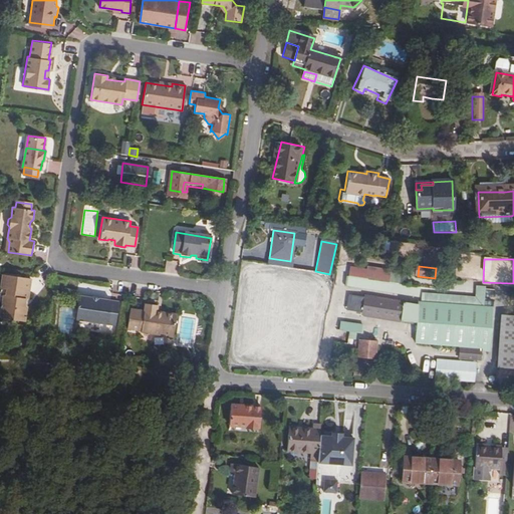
[(367,267),(366,271),(381,273),(380,282),(389,283),(390,270),(367,267)]
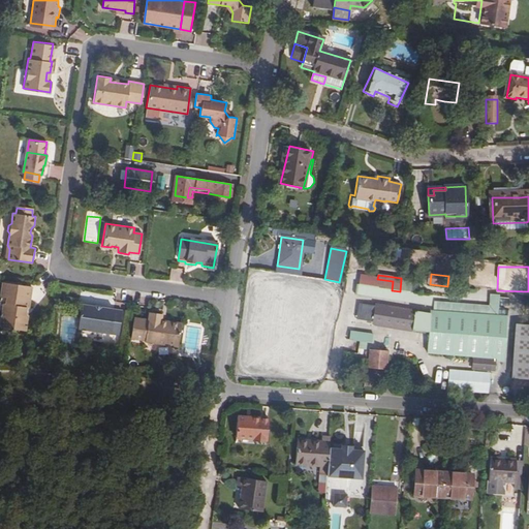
[(377,279),(376,287),(392,290),(393,281),(377,279)]
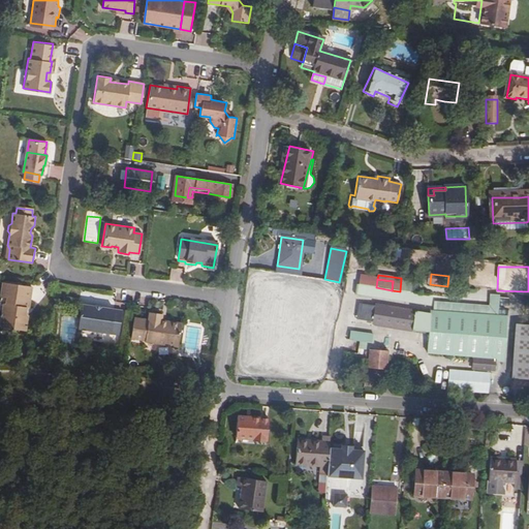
[(3,282),(0,302),(0,305),(3,306),(2,314),(0,327),(0,329),(2,333),(7,334),(10,331),(26,333),(28,316),(25,315),(26,308),(29,308),(33,287),(3,282)]
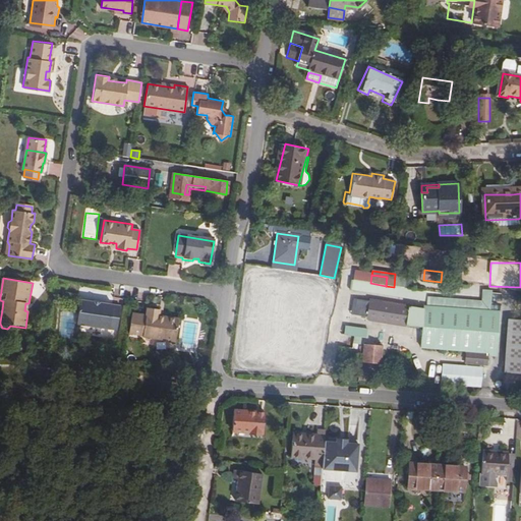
[(446,294),(394,287),(386,286),(370,283),(353,281),(353,287),(409,295),(503,309),(504,303),(446,294)]
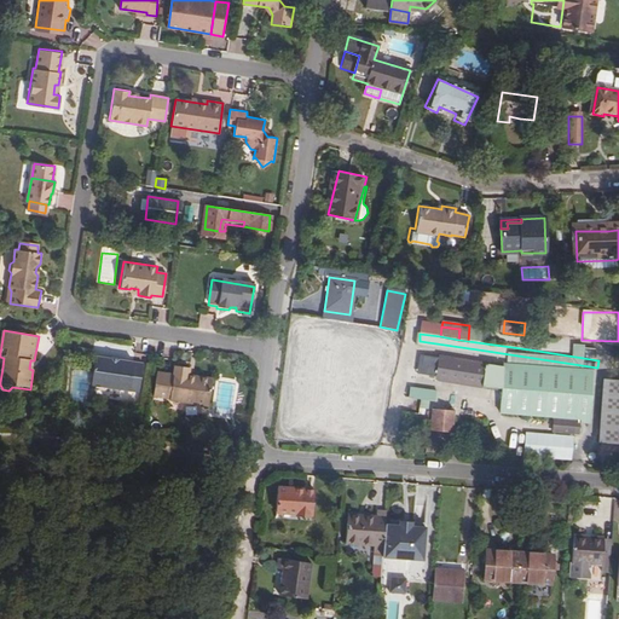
[(92,372),(90,386),(92,386),(96,391),(104,392),(108,388),(138,393),(143,364),(94,357),(92,372)]
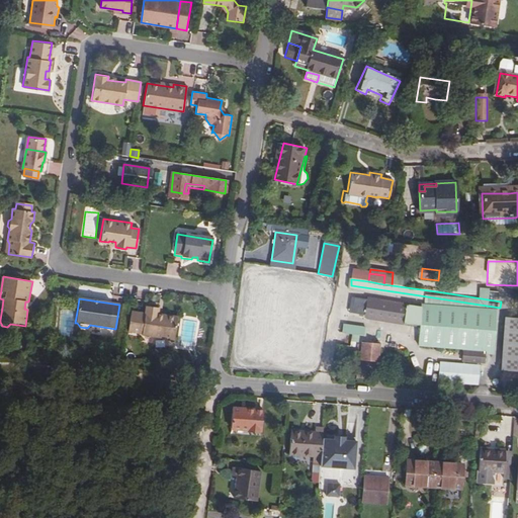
[(362,310),(361,315),(367,316),(367,318),(422,327),(421,344),(484,350),(488,310),(426,303),(425,307),(360,300),(359,310),(362,310)]
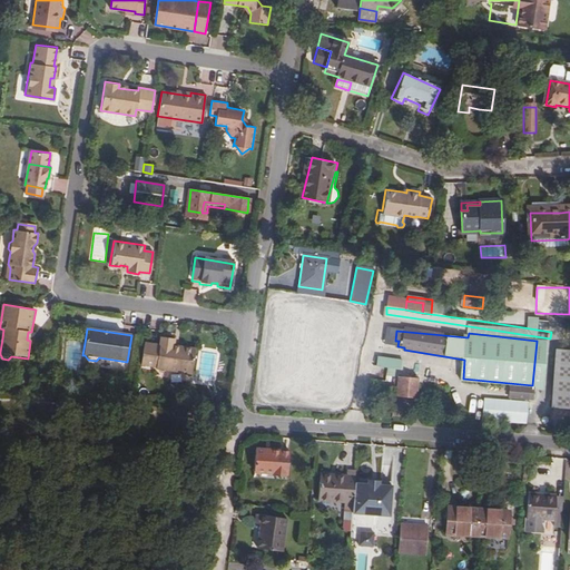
[(160,337),(159,346),(145,344),(140,365),(156,367),(156,371),(192,376),(196,351),(175,347),(176,340),(160,337)]
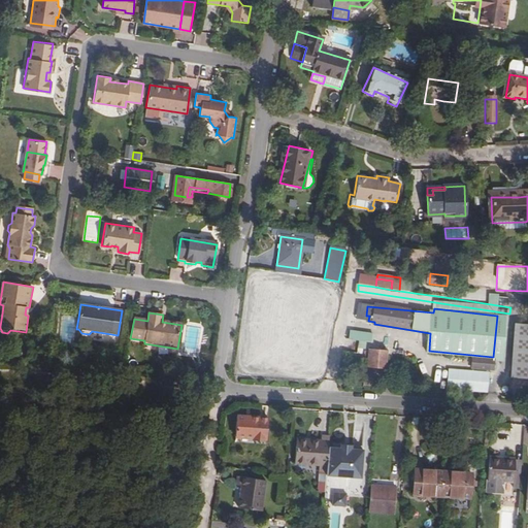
[(527,323),(518,323),(513,375),(527,376),(527,323)]
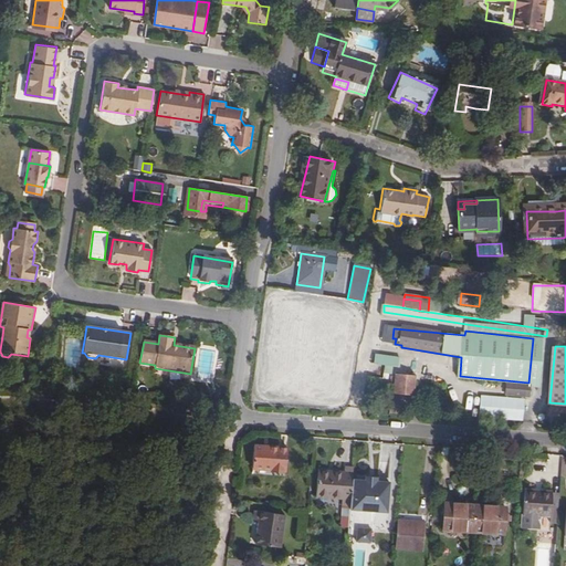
[(379,365),(387,365),(394,366),(395,357),(379,355),(379,365)]
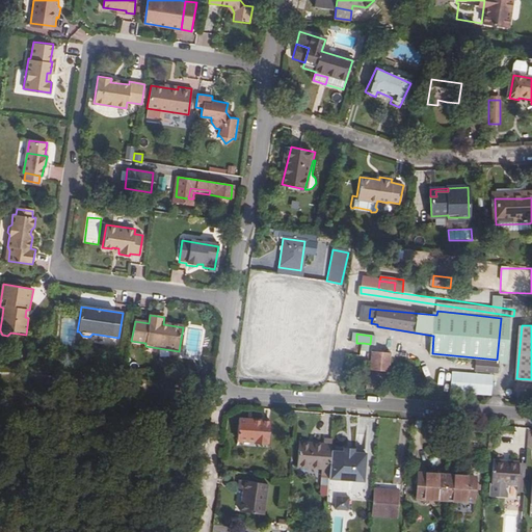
[(373,355),(369,354),(369,363),(373,363),(372,369),(390,372),(392,354),(373,352),(373,355)]
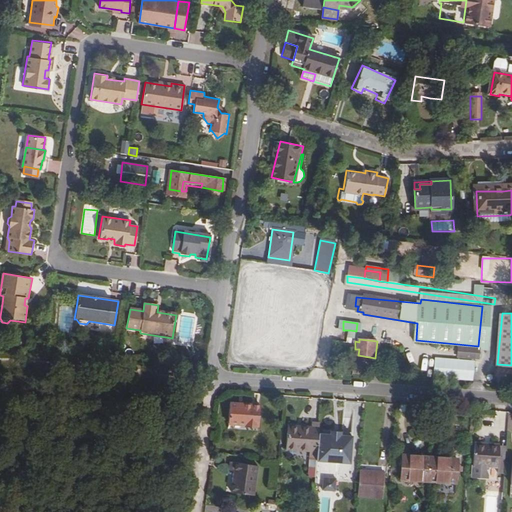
[(479,347),(459,346),(458,357),(478,359),(479,347)]
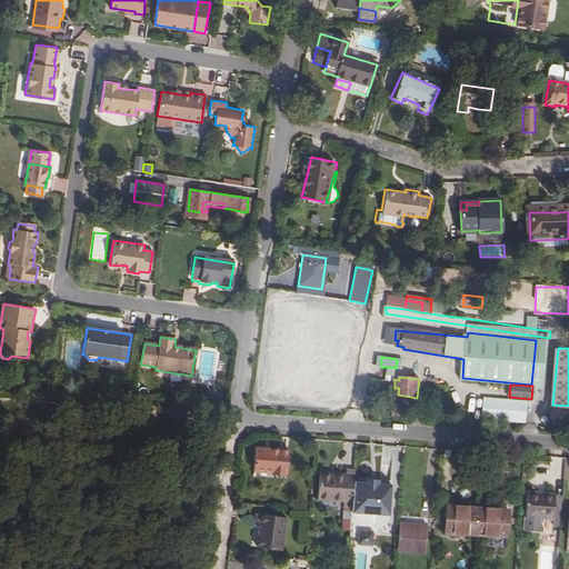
[(481,398),(481,420),(526,422),(527,400),(481,398)]
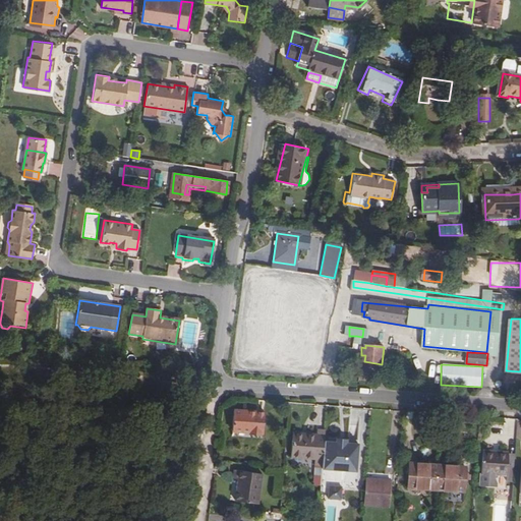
[(231,437),(263,440),(266,413),(233,410),(231,437)]
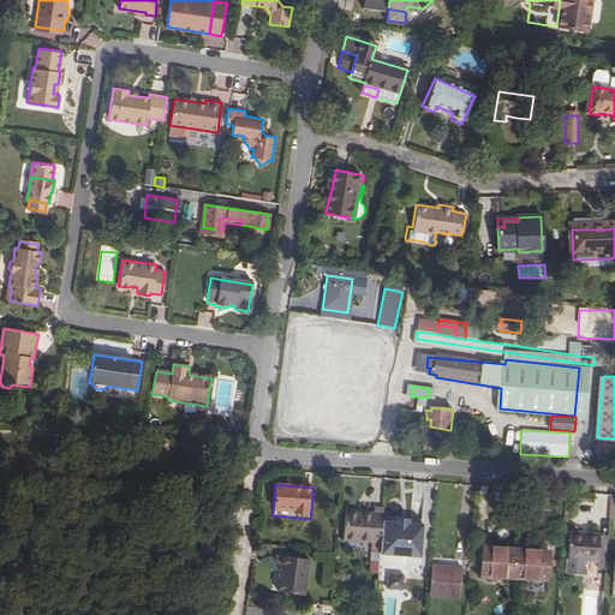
[(342,539),(371,542),(381,543),(382,521),(383,509),(375,508),(374,514),(345,513),(342,539)]
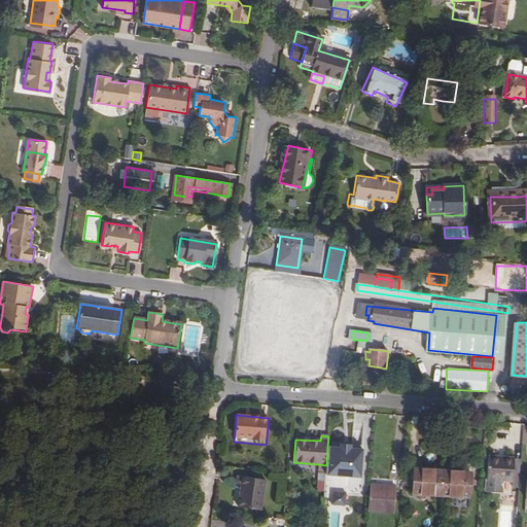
[(340,448),(327,447),(326,465),(325,469),(325,475),(360,478),(362,449),(351,448),(340,448)]
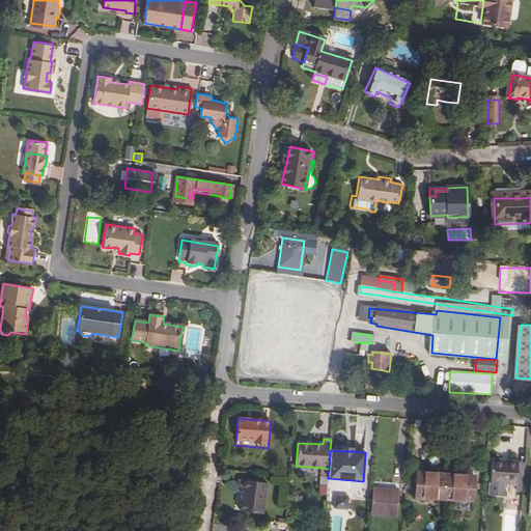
[(516,477),(518,462),(492,459),(491,482),(515,484),(514,492),(522,492),(523,477),(516,477)]
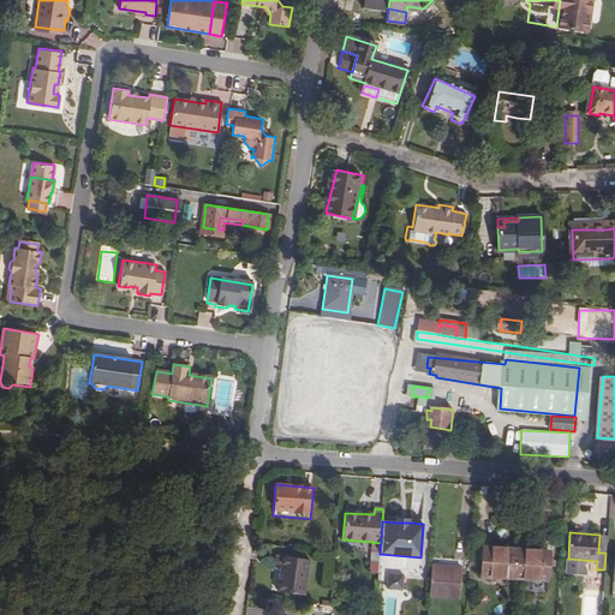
[(481,577),(513,579),(515,550),(482,548),(481,577)]
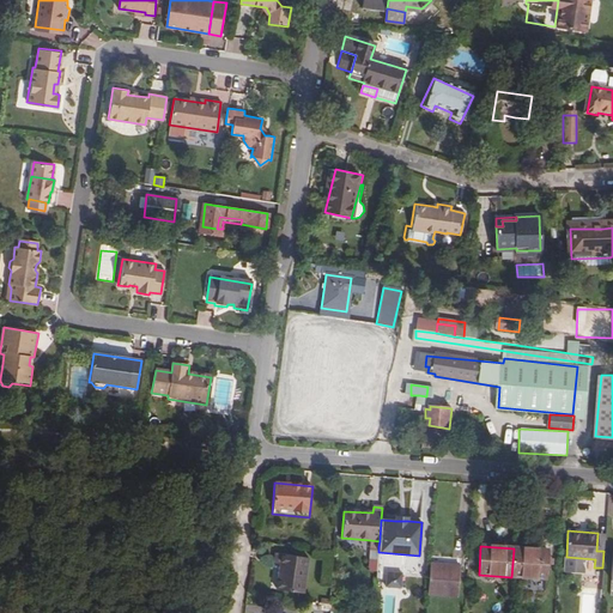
[(514,548),(511,577),(545,580),(547,551),(514,548)]
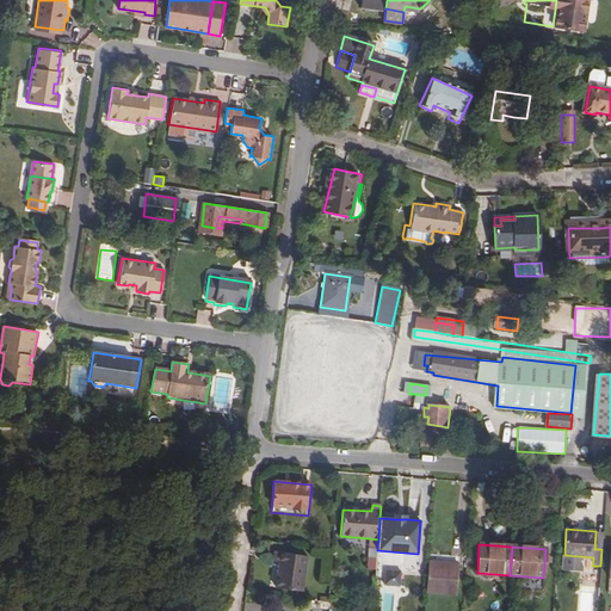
[(322,556),(321,562),(328,563),(331,550),(312,548),(310,554),(322,556)]
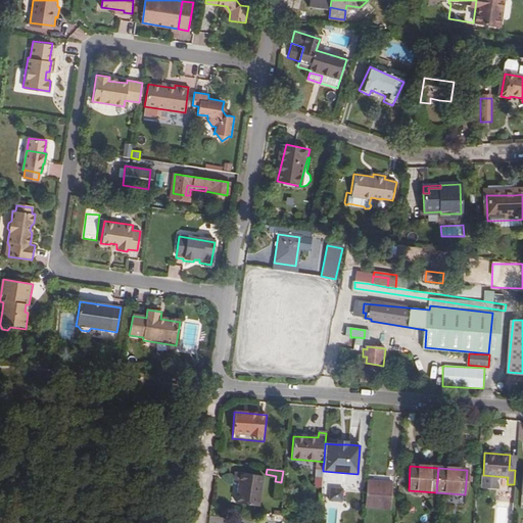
[(239,482),(236,503),(258,507),(263,476),(235,471),(233,481),(239,482)]
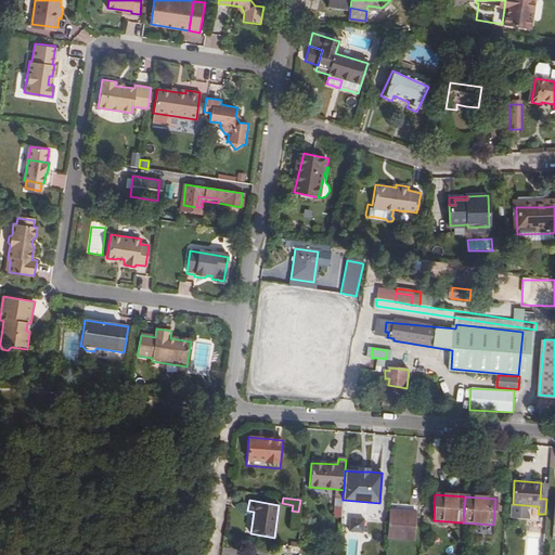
[(416,513),(389,511),(387,538),(414,539),(416,513)]
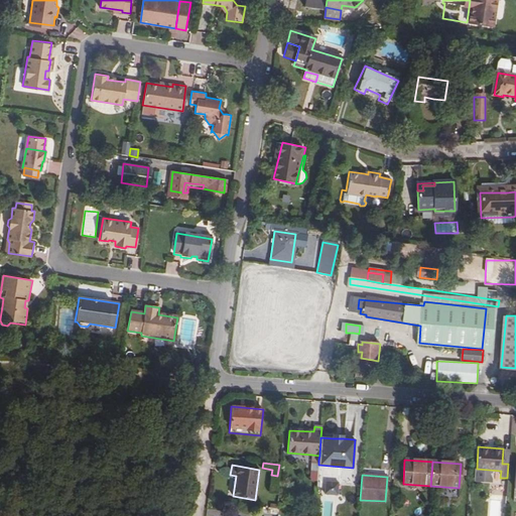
[(339,483),(326,482),(325,494),(338,495),(339,483)]
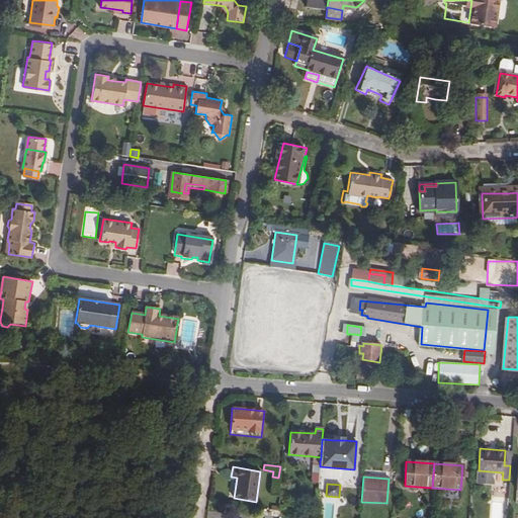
[(506,517),(508,500),(493,499),(491,517),(506,517)]
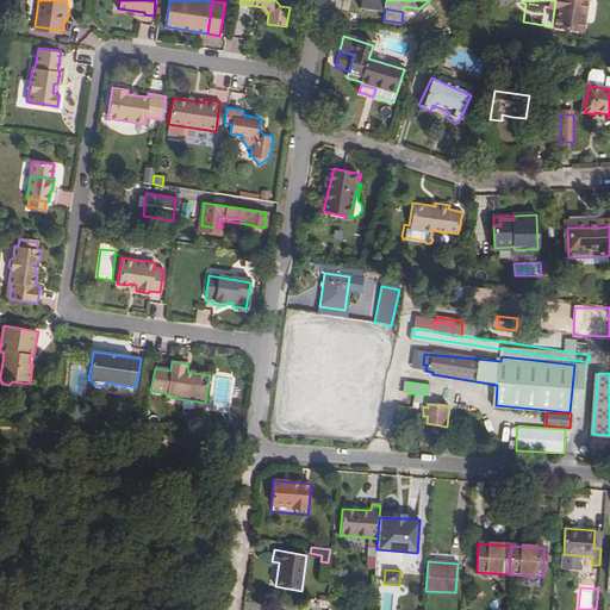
[(337,596),(336,603),(352,605),(353,598),(337,596)]
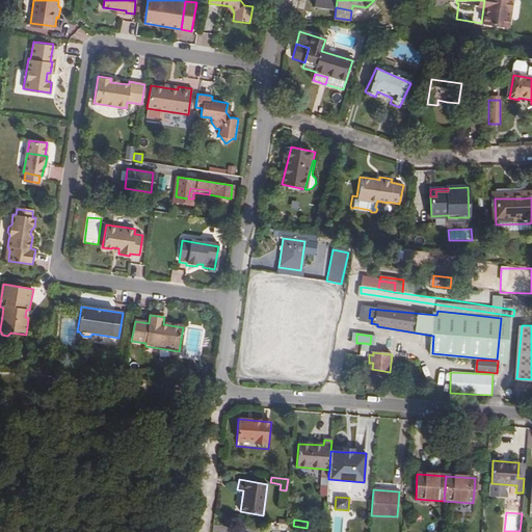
[(286,525),(270,523),(268,531),(285,531),(287,525),(286,525)]
